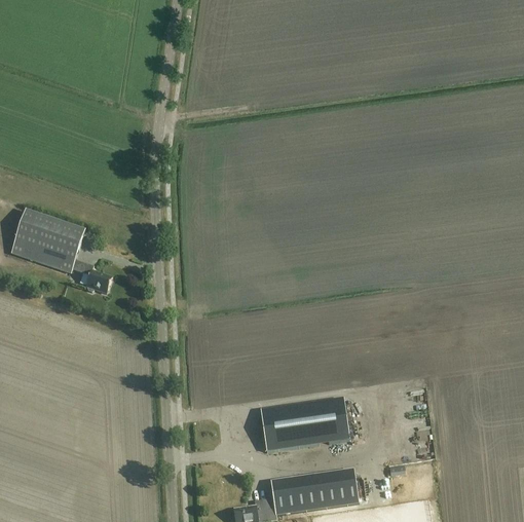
[(83,229),(24,210),(9,251),(69,271),(70,267),(88,273),(84,285),(86,285),(85,287),(86,289),(90,290),(91,289),(92,288),(105,292),(110,275),(90,269),(91,264),(73,258),(83,229)]
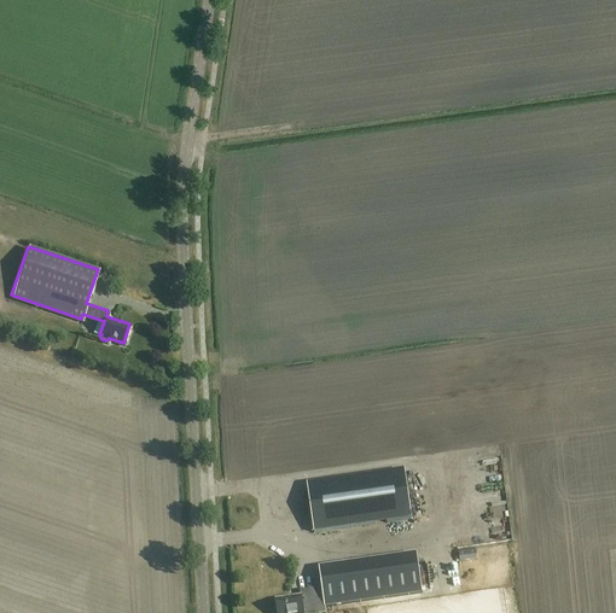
[(408,514),(401,466),(304,479),(311,529),(408,514)]
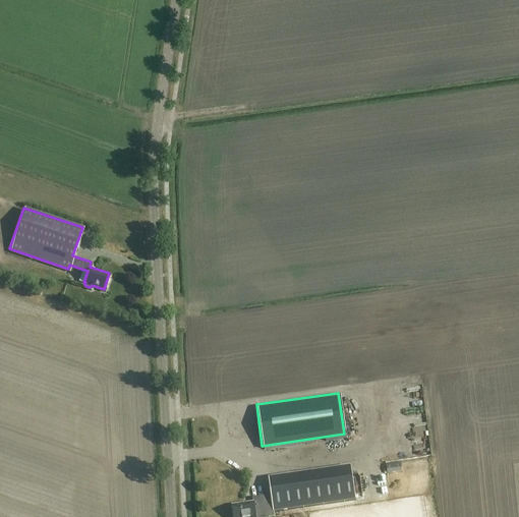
[(368,429),(363,409),(358,410),(362,431),(368,429)]
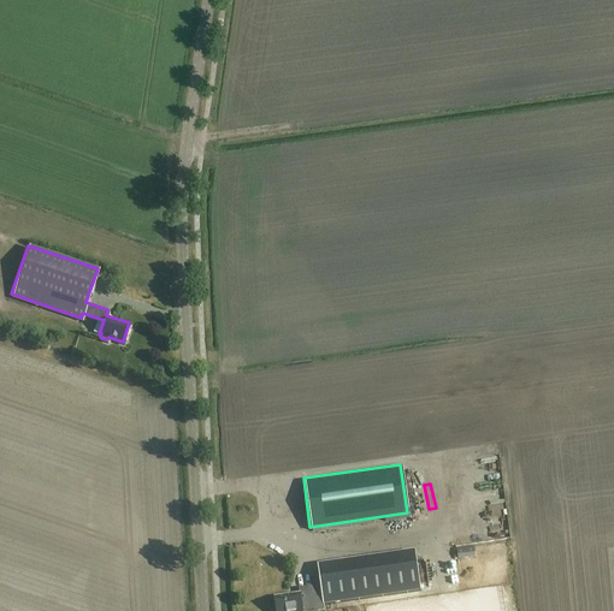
[(334,561),(317,563),(319,582),(320,593),(322,601),(340,598),(334,561)]
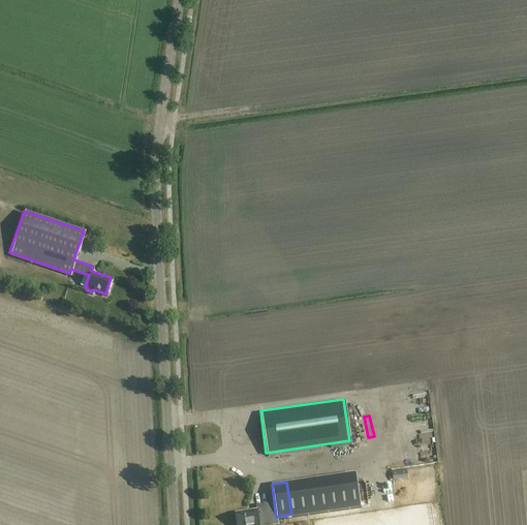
[(255,507),(234,511),(236,524),(255,524),(258,524),(256,513),(262,512),(261,501),(254,502),(255,507)]
